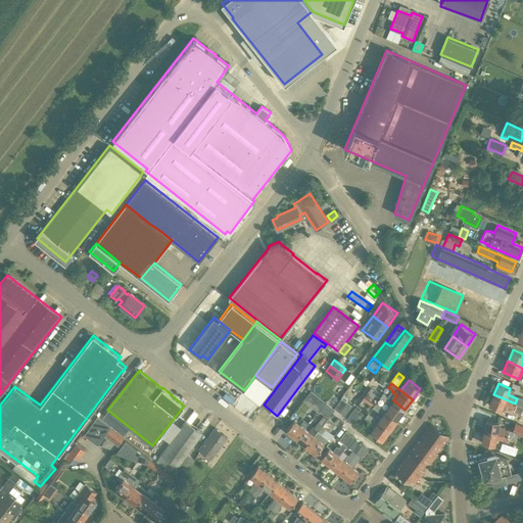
[(318,411),(325,401),(311,391),(303,400),(318,411)]
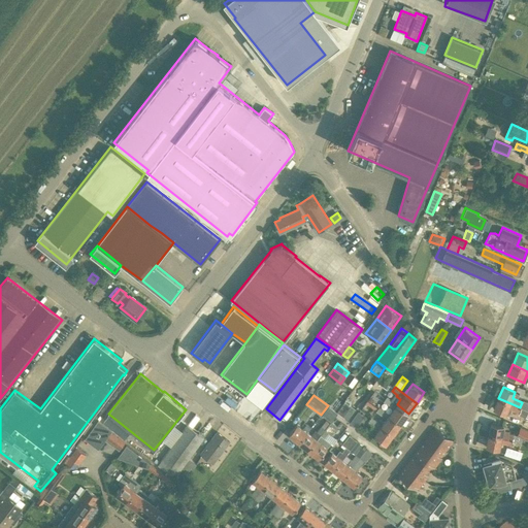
[(401,423),(408,414),(397,404),(387,396),(384,401),(394,408),(390,415),(380,406),(380,407),(401,423)]
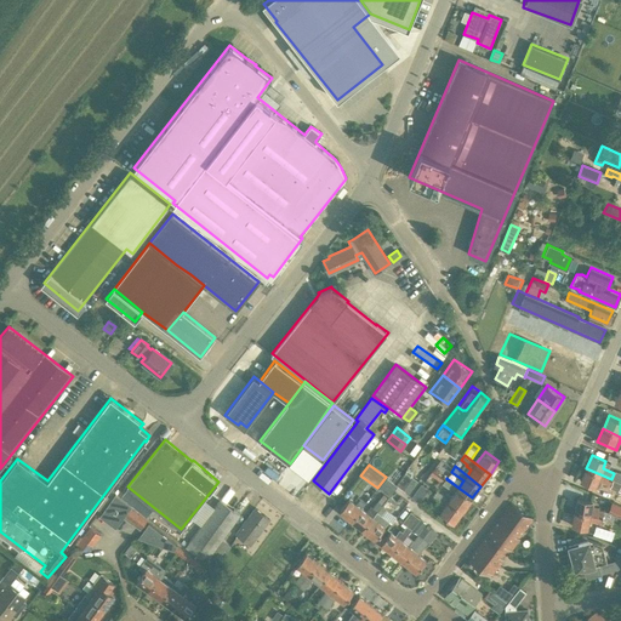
[(609,485),(611,479),(600,474),(586,468),(580,480),(594,486),(597,479),(609,485)]
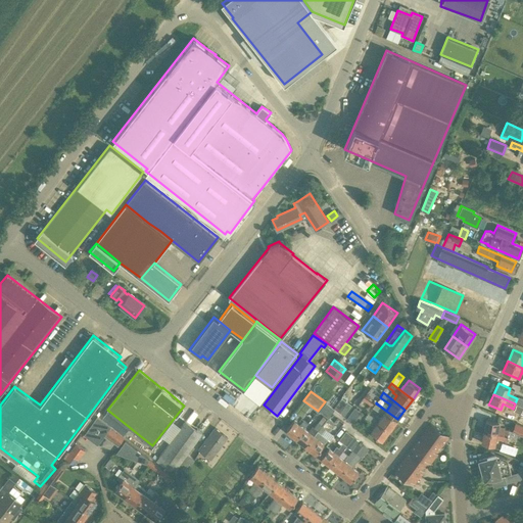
[(340,412),(344,407),(347,402),(341,397),(334,408),(340,412)]
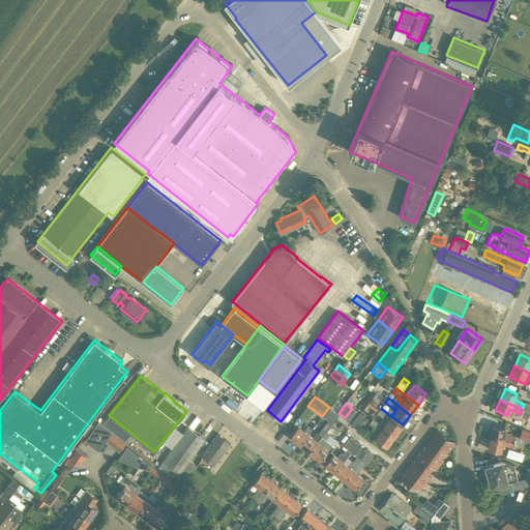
[(330,408),(323,416),(332,423),(332,422),(335,418),(339,415),(330,408)]
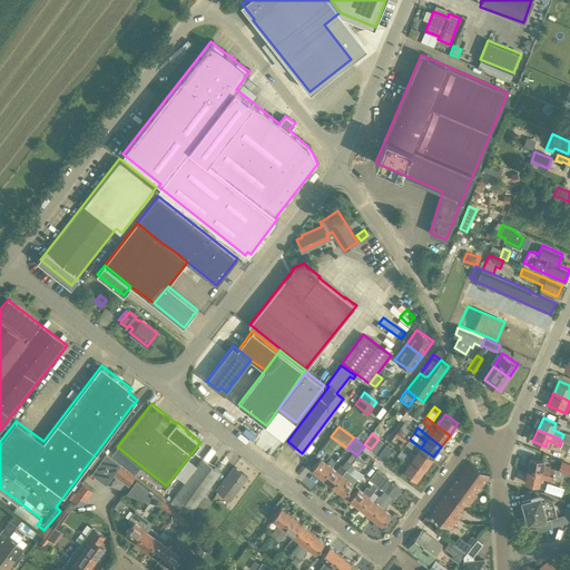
[(425,468),(433,457),(410,440),(406,443),(418,452),(412,459),(425,468)]
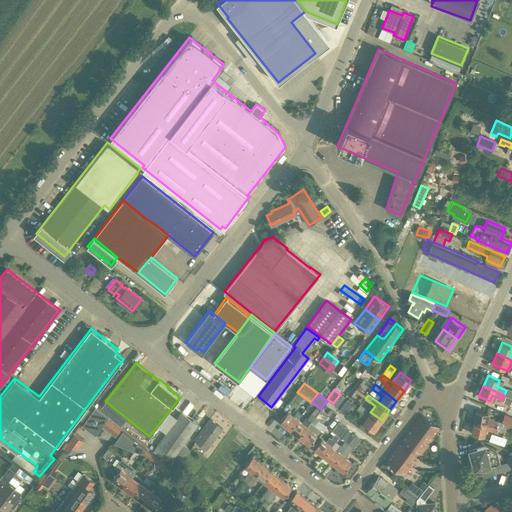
[(511,405),(511,399),(506,396),(503,402),(510,406),(510,405),(511,405)]
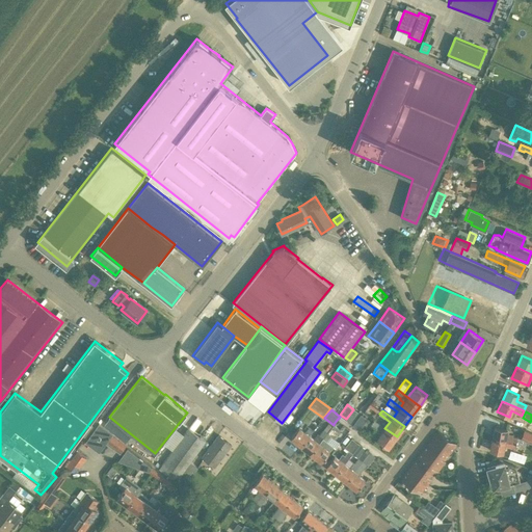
[(360,430),(368,420),(361,415),(353,425),(360,430)]
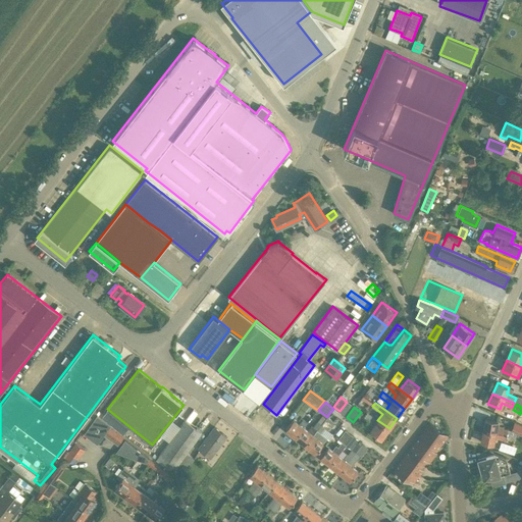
[(389,428),(377,420),(367,412),(366,414),(365,417),(370,421),(369,422),(373,426),(370,430),(381,439),(389,428)]
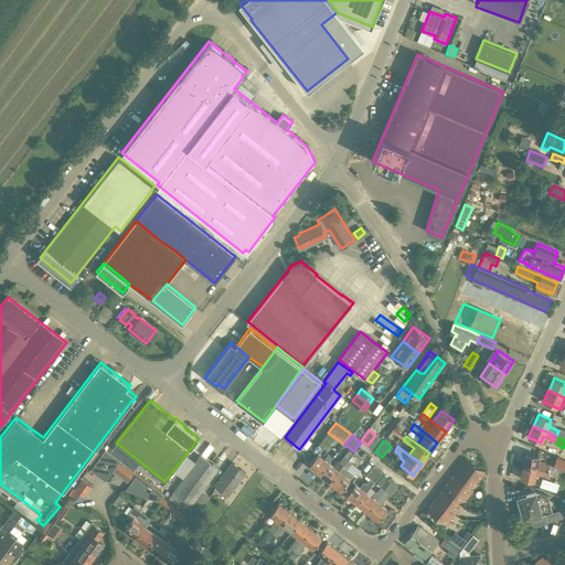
[(110,473),(113,470),(120,460),(120,459),(105,448),(91,468),(105,479),(109,473),(110,473)]
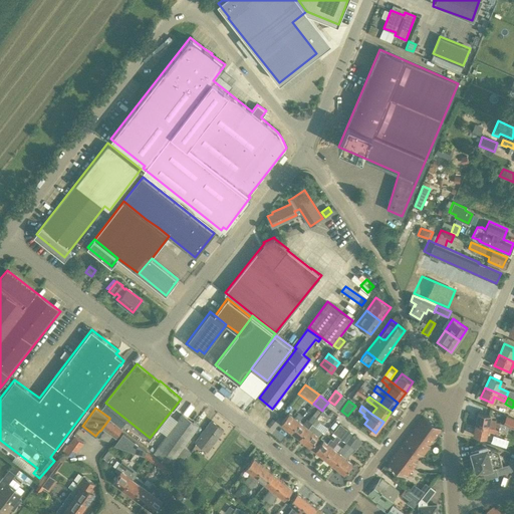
[(299,420),(307,411),(303,408),(296,418),(289,413),(281,423),(291,431),(296,424),(299,420)]
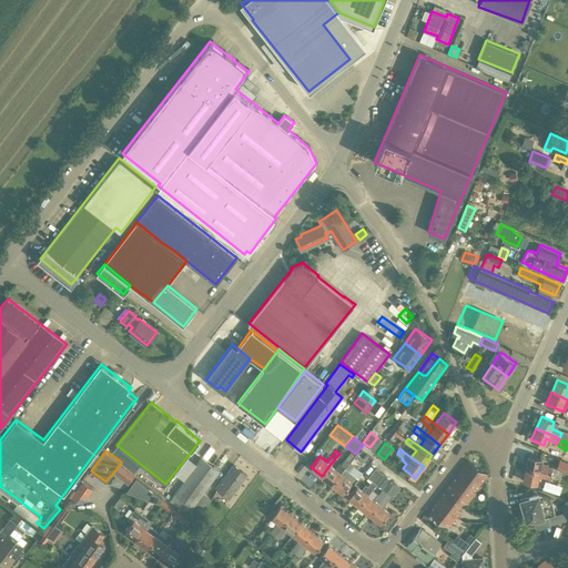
[(333,485),(351,462),(355,455),(352,452),(337,469),(331,464),(327,468),(322,476),(333,485)]
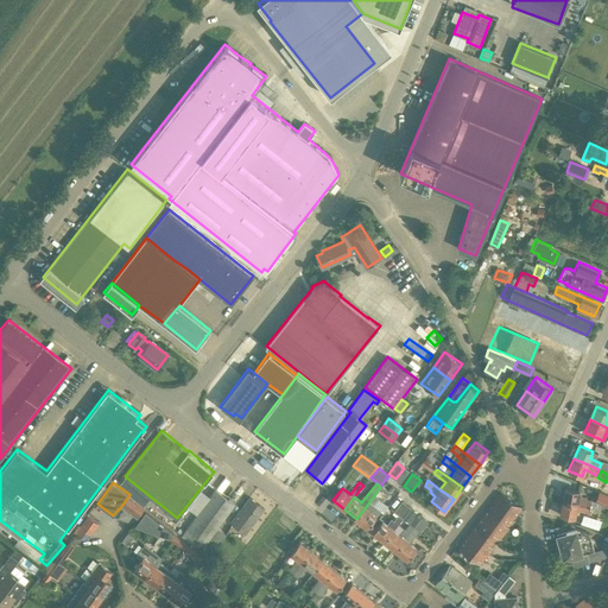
[(382,501),(390,492),(382,485),(380,487),(375,494),(356,519),(367,529),(381,510),(374,504),(379,498),(382,501)]
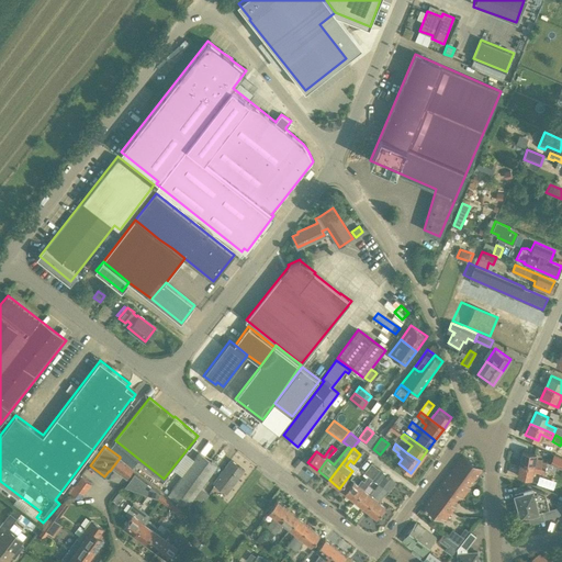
[(186,509),(201,487),(217,464),(200,451),(169,494),(178,502),(178,503),(183,507),(186,509)]
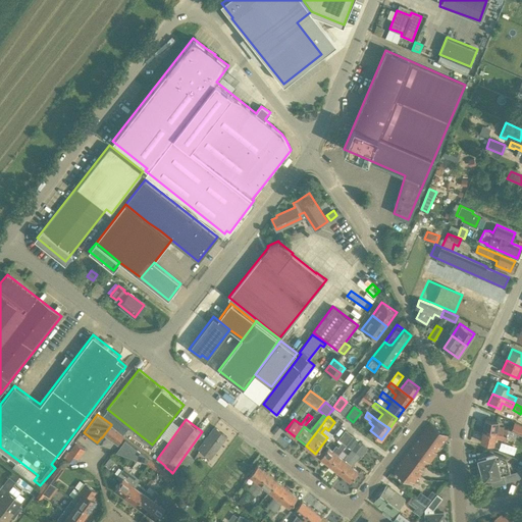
[(518,433),(512,430),(497,427),(498,421),(485,419),(483,430),(507,434),(515,438),(518,433)]
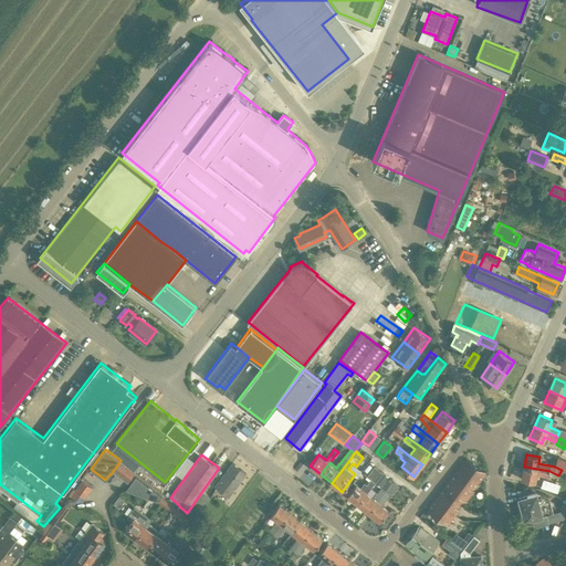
[(427,510),(447,525),(486,473),(467,458),(427,510)]
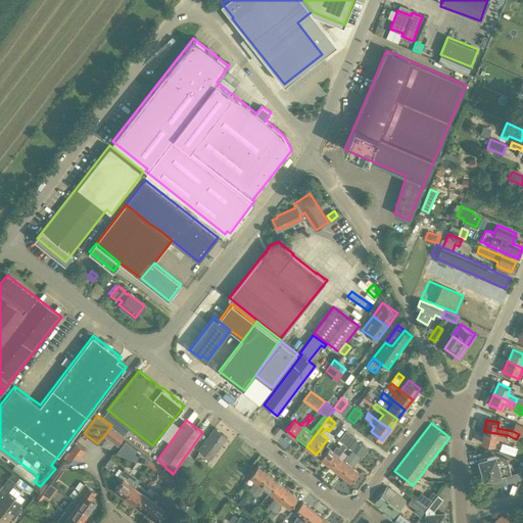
[(522,426),(515,423),(512,430),(513,431),(519,434),(522,435),(522,426)]
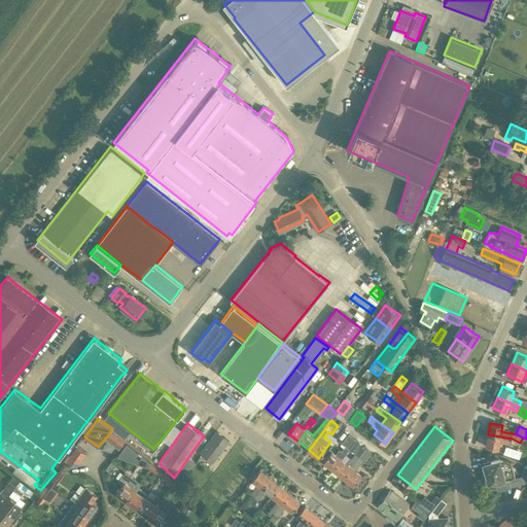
[(109,442),(116,432),(112,429),(105,438),(109,442)]
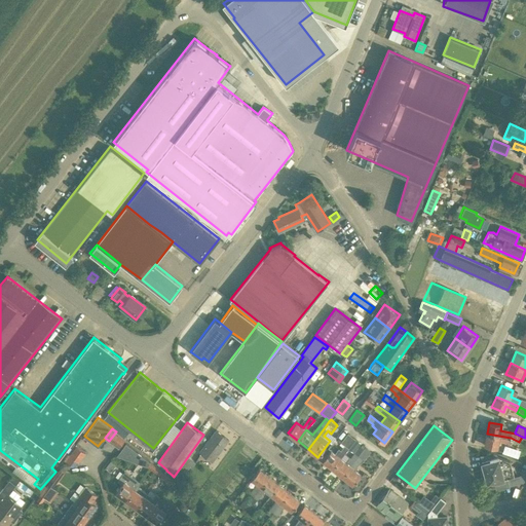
[(213,460),(229,440),(217,429),(200,451),(213,460)]
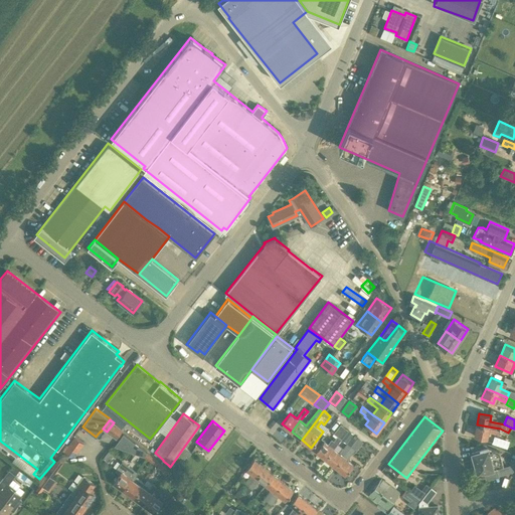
[(112,435),(115,432),(119,425),(114,422),(107,432),(112,435)]
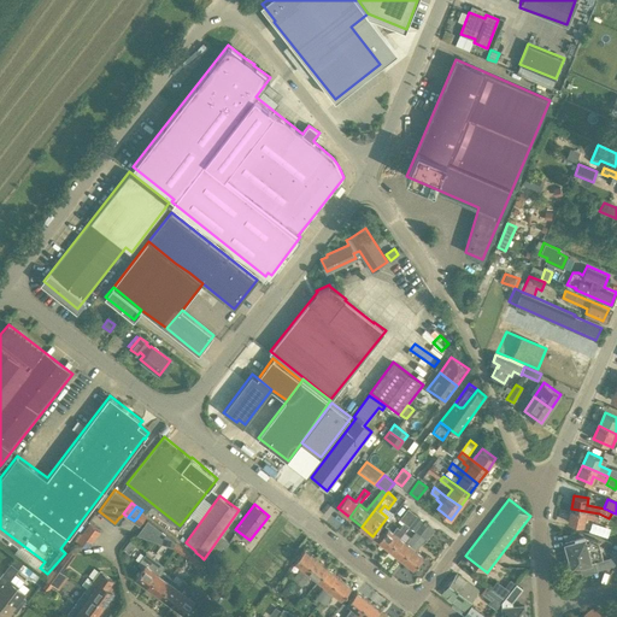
[(391,550),(400,538),(409,526),(417,516),(409,509),(400,519),(404,522),(395,533),(388,528),(378,541),(391,550)]
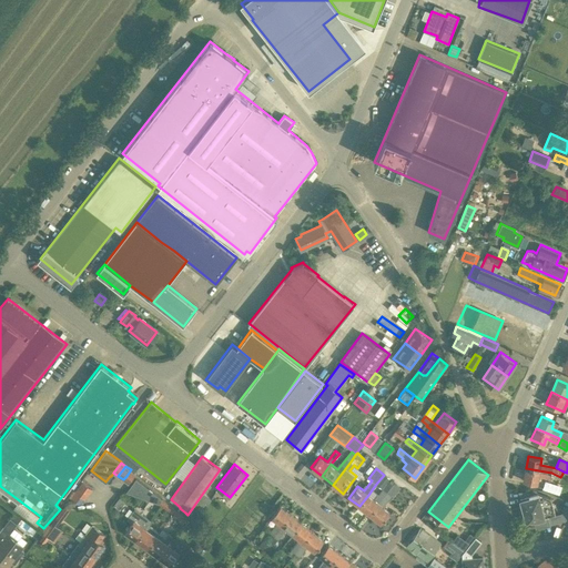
[(550,479),(551,473),(526,468),(524,480),(537,484),(538,477),(550,479)]
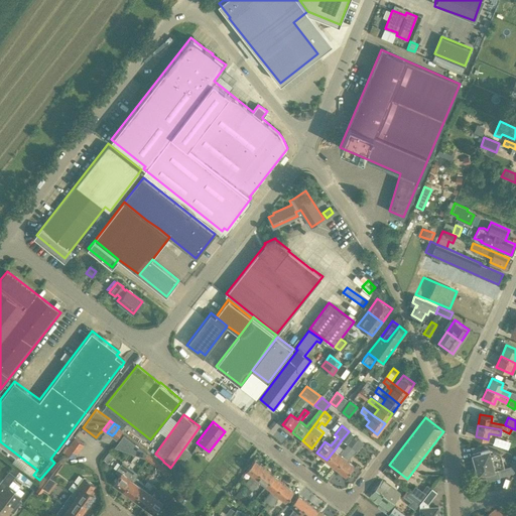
[(117,439),(123,430),(119,426),(115,432),(112,435),(117,439)]
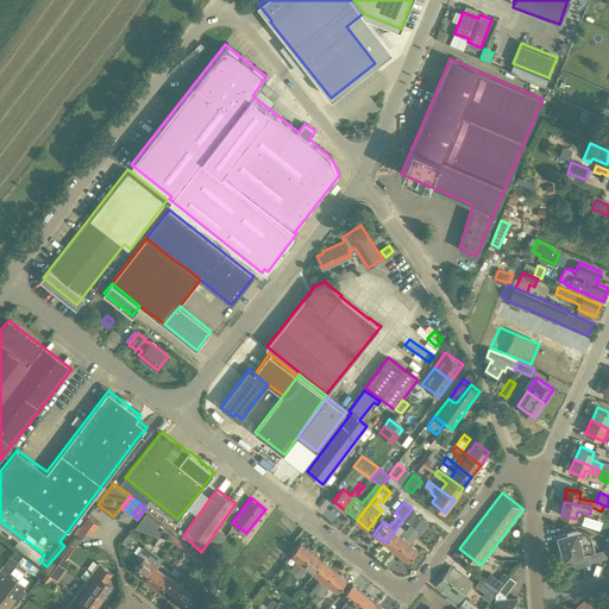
[(412,509),(403,519),(409,523),(418,514),(412,509)]
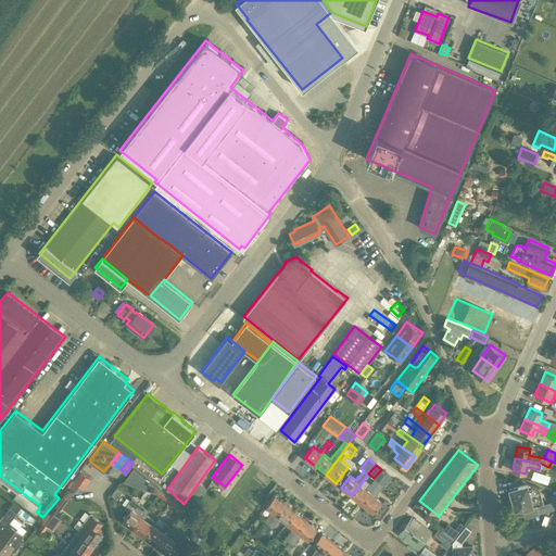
[(133,468),(125,478),(150,497),(158,488),(133,468)]
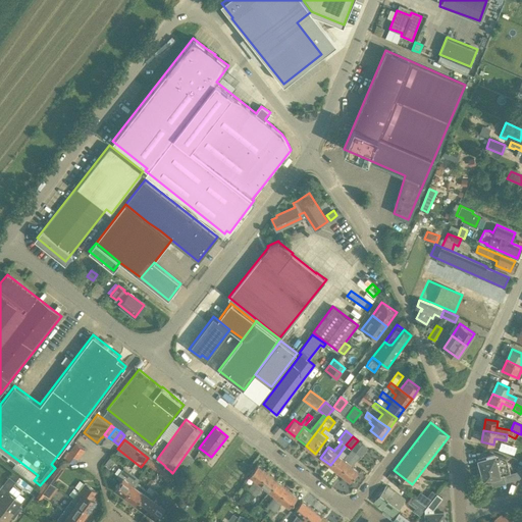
[(82,455),(85,450),(75,442),(71,448),(82,455)]
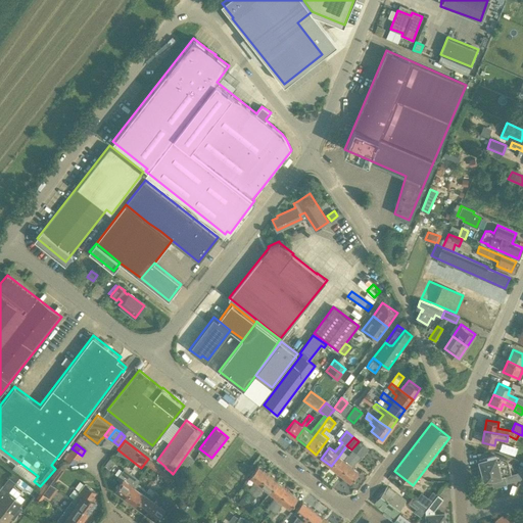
[(357,454),(362,447),(362,446),(359,444),(358,444),(353,450),(352,449),(344,460),(339,456),(331,466),(340,474),(357,454)]
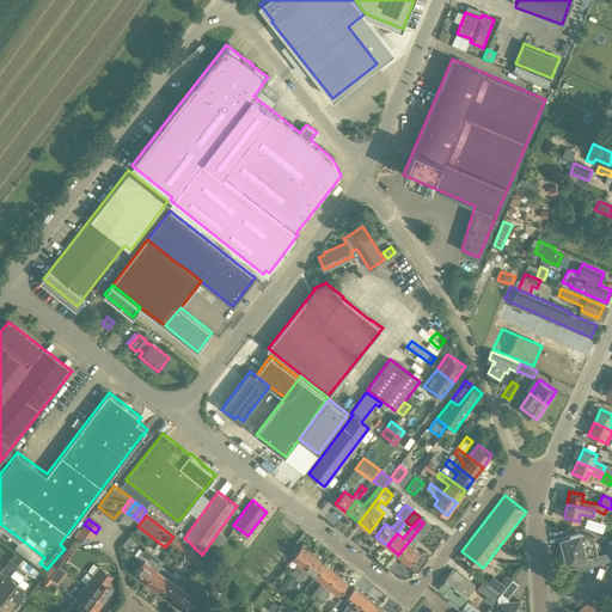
[(91,539),(96,533),(84,525),(80,531),(91,539)]
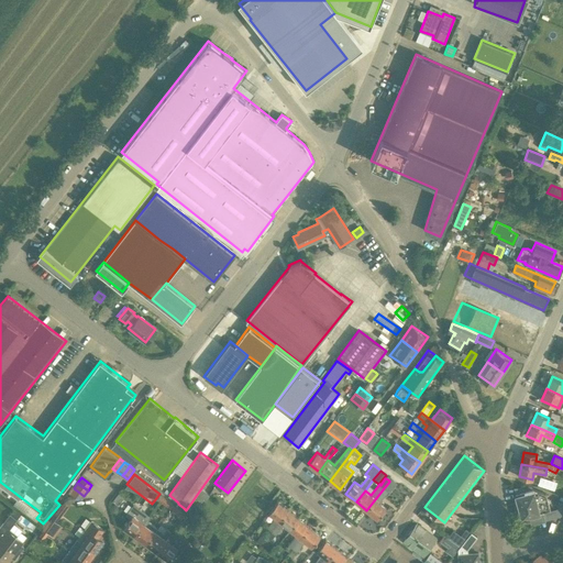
[(80,500),(84,496),(74,488),(70,494),(80,500)]
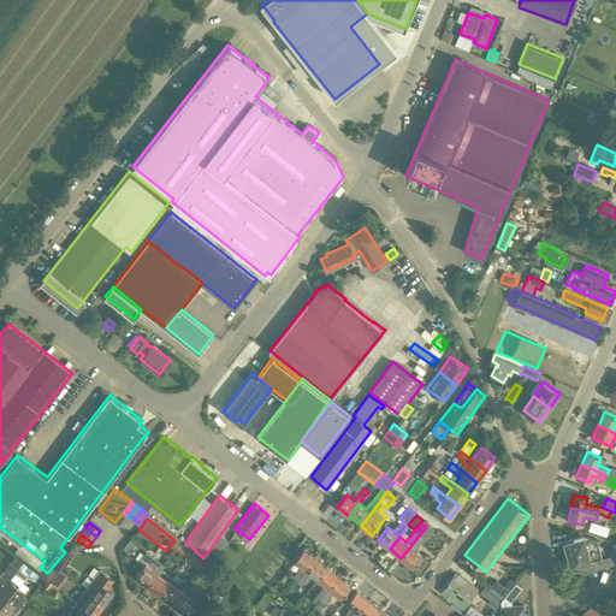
[(214,562),(230,540),(220,534),(203,558),(207,561),(208,560),(214,562)]
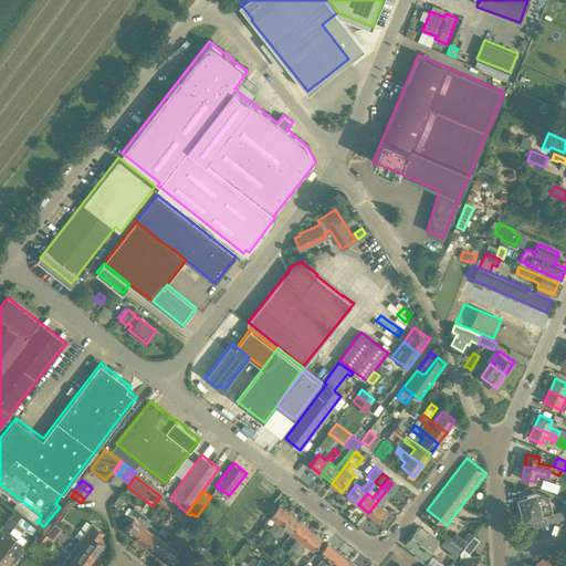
[(390,494),(386,491),(368,513),(379,522),(389,510),(381,504),(390,494)]
